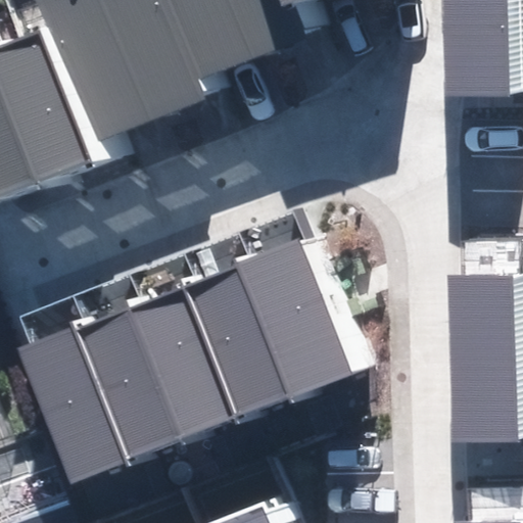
[(37,0),(48,29),(15,41),(66,177),(127,154),(117,136),(67,0),(37,0)]
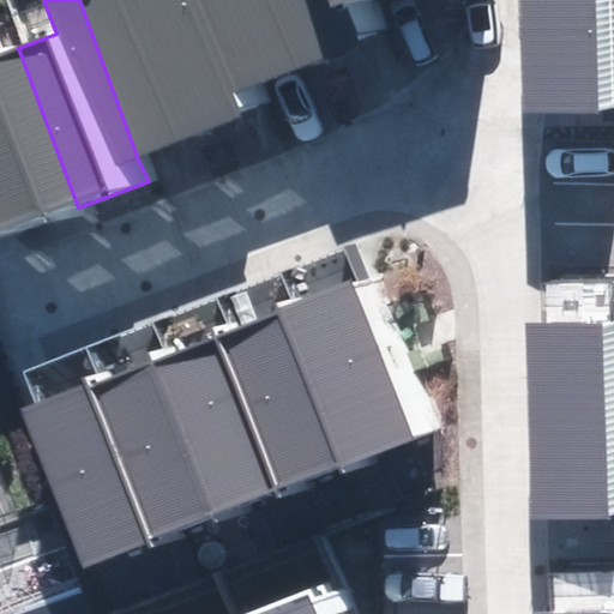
[(144,0),(79,0),(138,160),(197,142),(144,0)]
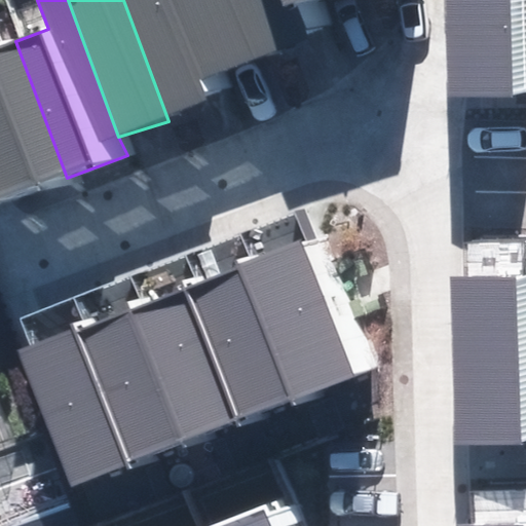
[(123,0),(168,121),(225,101),(215,74),(188,0),(123,0)]
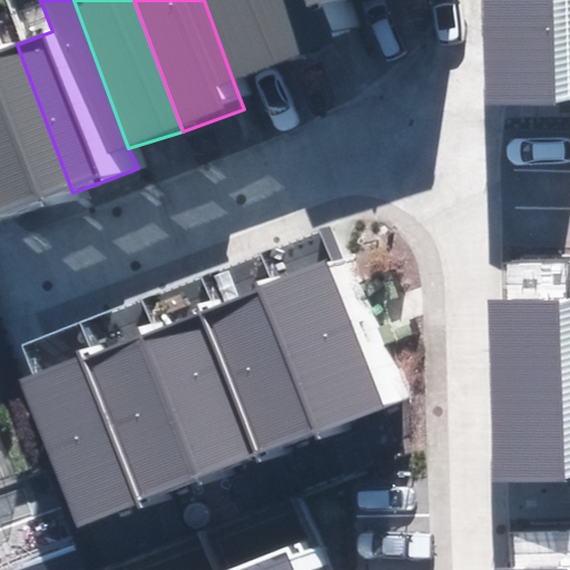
[(204,0),(233,80),(290,59),(267,0),(204,0)]
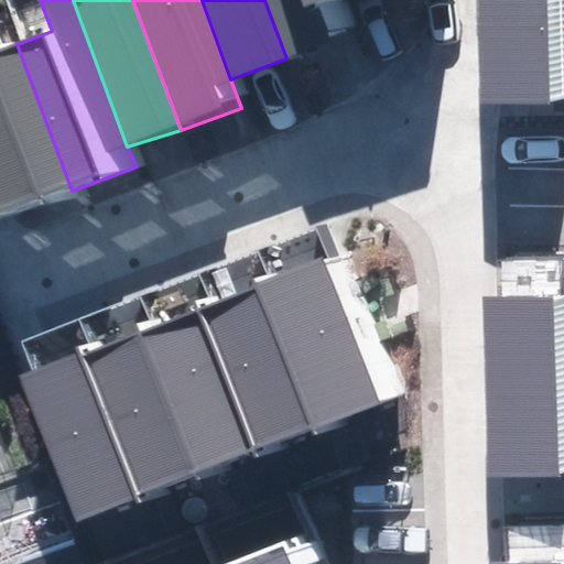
[(264,0),(286,58),(346,38),(332,0),(264,0)]
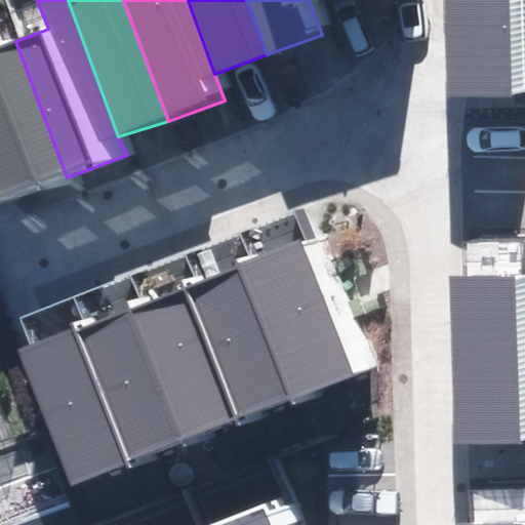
[(511,90),(510,0),(447,0),(448,91),(511,90)]
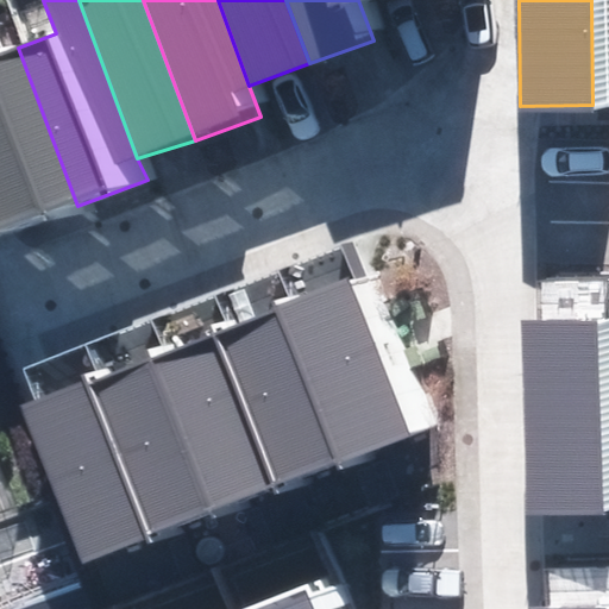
[(0,233),(77,206),(18,48),(0,54),(0,233)]
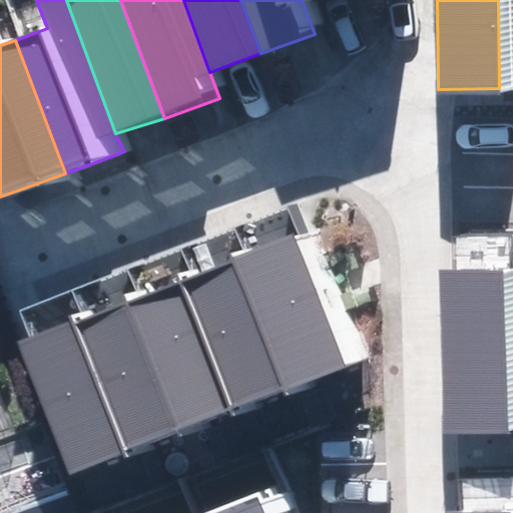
[(329,213),(253,242),(314,403),(391,375),(329,213)]
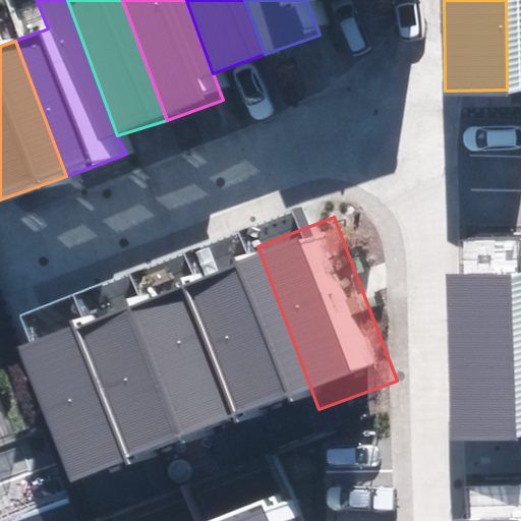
[(257,246),(155,284),(216,447),(319,409),(257,246)]
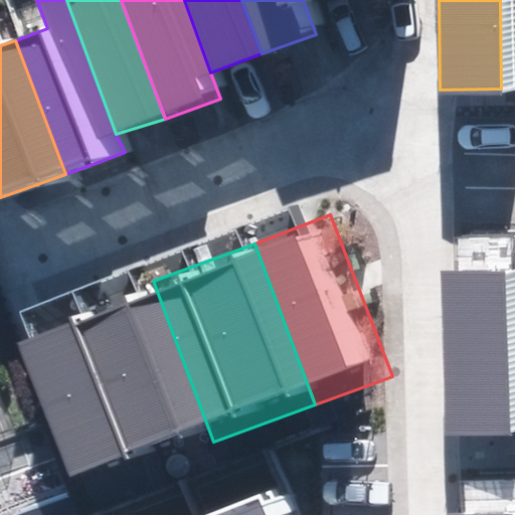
[(506,428),(505,270),(444,270),(446,430),(506,428)]
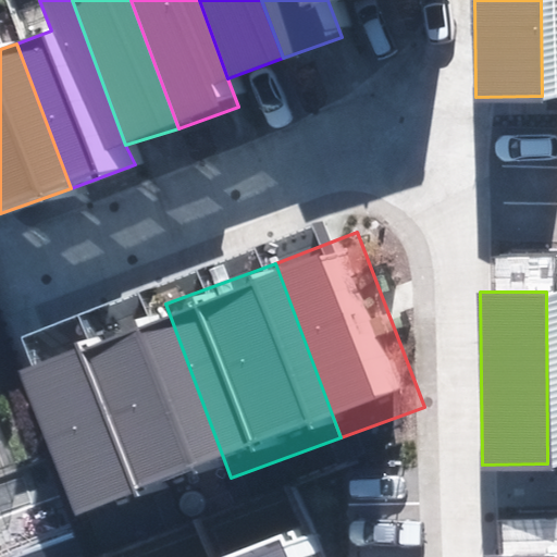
[(165,304),(56,345),(120,518),(231,478),(165,304)]
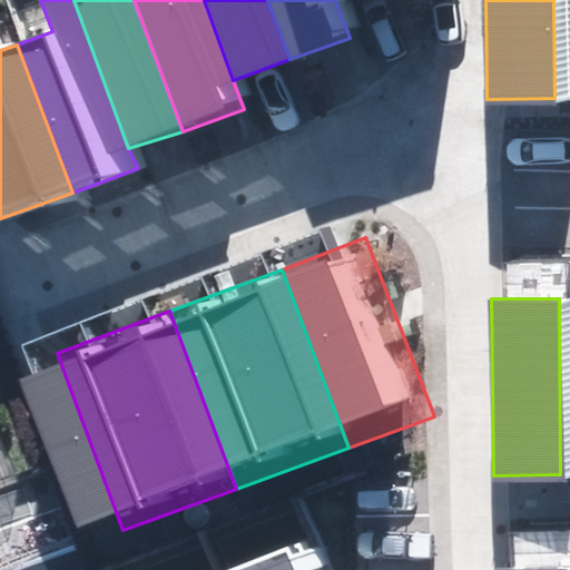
[(331,569),(322,544),(253,569),(331,569)]
